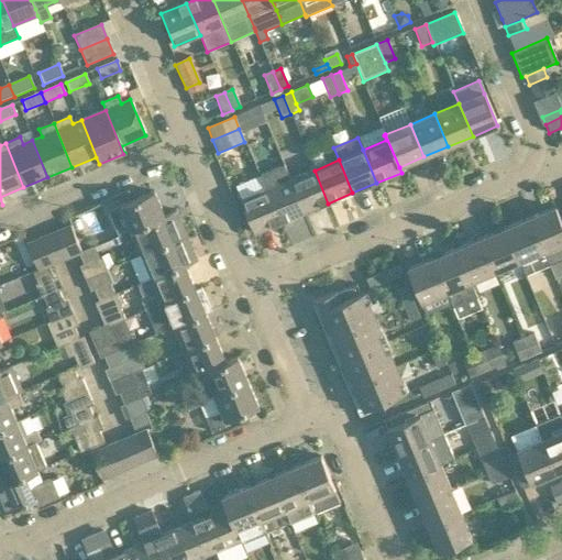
[(260,176),(265,190),(279,223),(304,213),(289,180),(284,166),(260,176)]
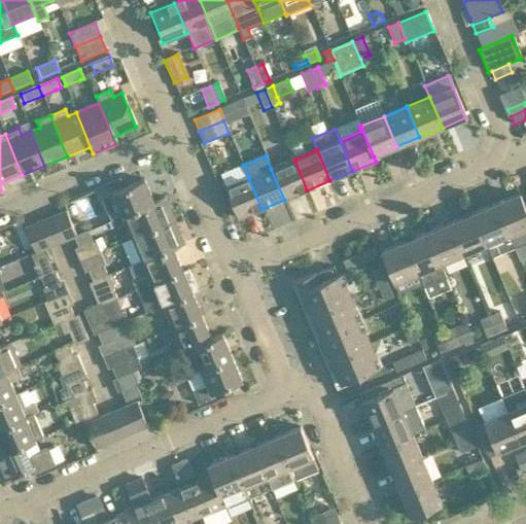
[(294,160),(271,169),(284,200),(307,190),(294,160)]
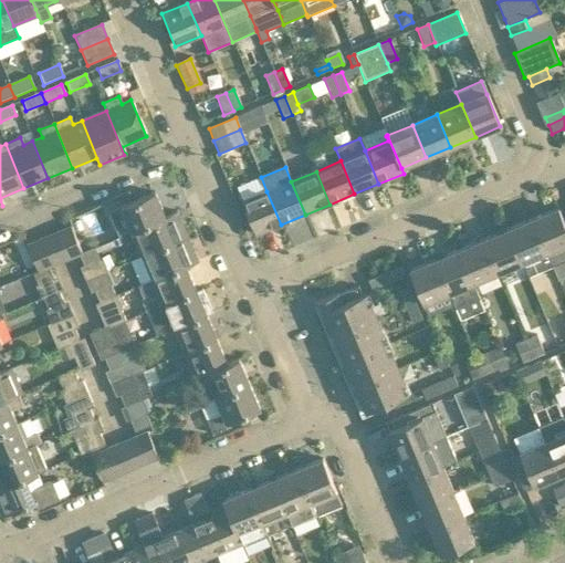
[(243,207),(237,209),(243,226),(250,222),(254,236),(281,225),(267,191),(241,202),(243,207)]
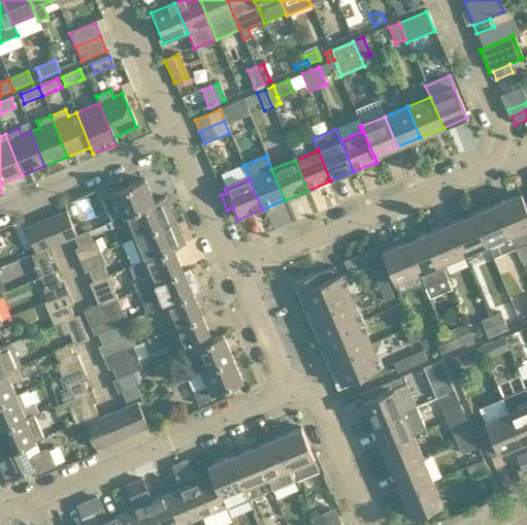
[(112,194),(100,199),(110,222),(122,217),(153,204),(153,203),(143,181),(112,194)]
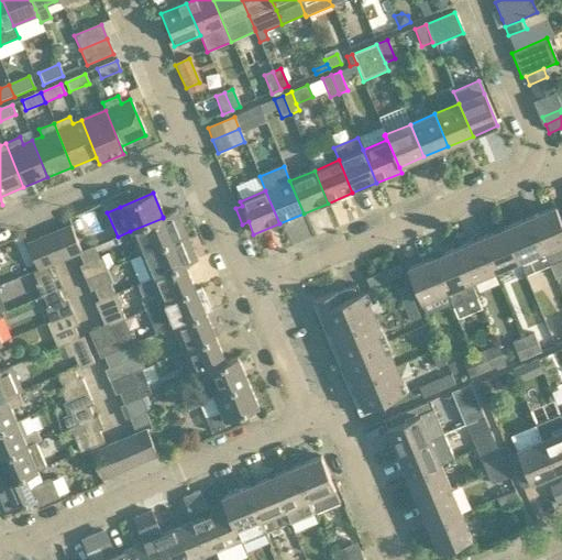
[(554,209),(529,219),(549,266),(561,260),(561,227),(559,219),(554,209)]
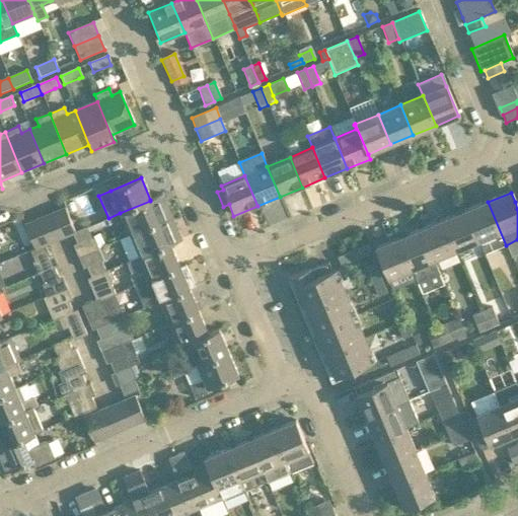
[(120,213),(130,235),(171,218),(161,196),(120,213)]
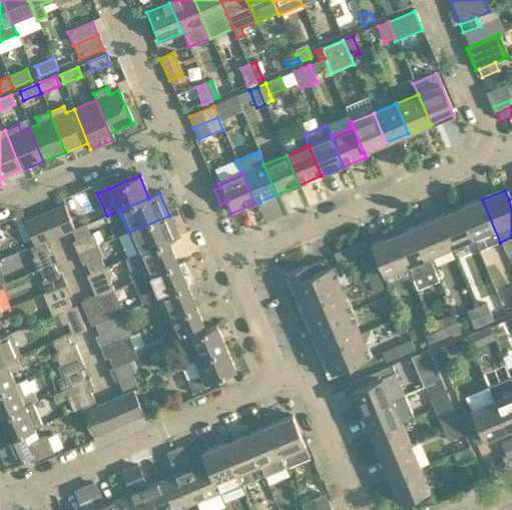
[(482,199),(460,208),(478,250),(478,251),(500,242),(482,199)]
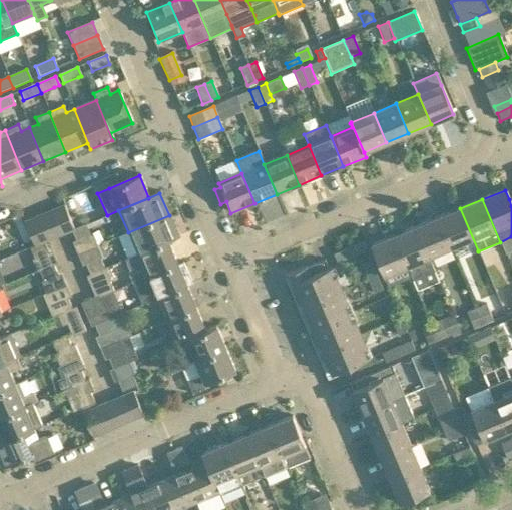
[(71,231),(70,230),(73,229),(63,206),(50,211),(60,235),(71,231)]
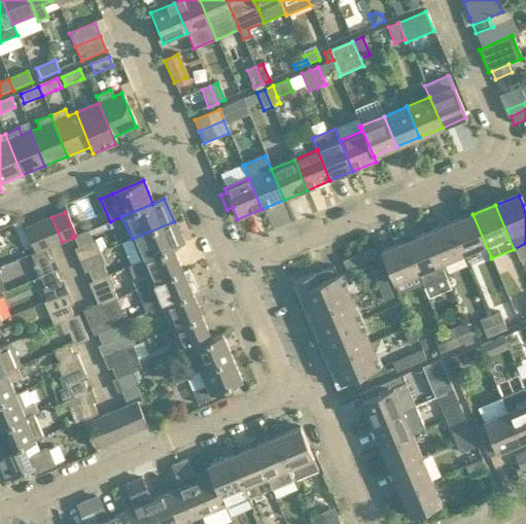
[(472,214),(450,224),(462,255),(467,267),(491,257),(472,214)]
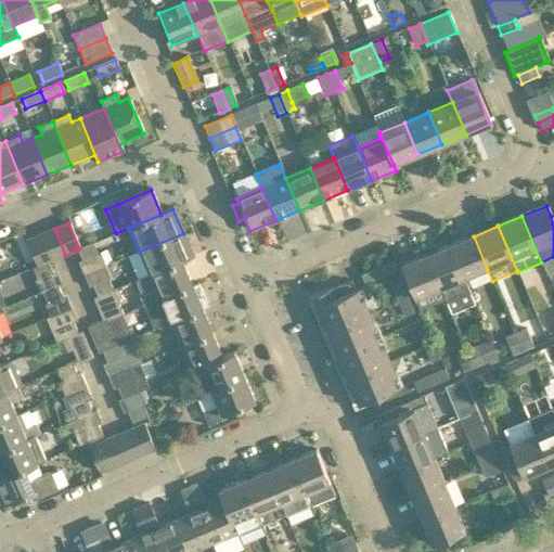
[(65,255),(54,229),(40,235),(51,261),(65,255)]
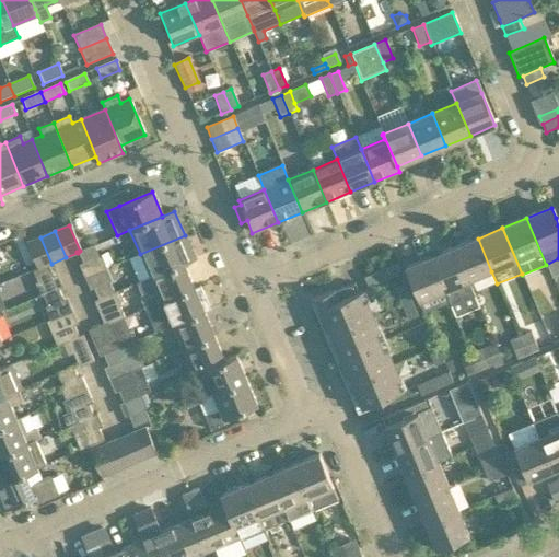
[(140,254),(150,278),(195,259),(185,235),(140,254)]
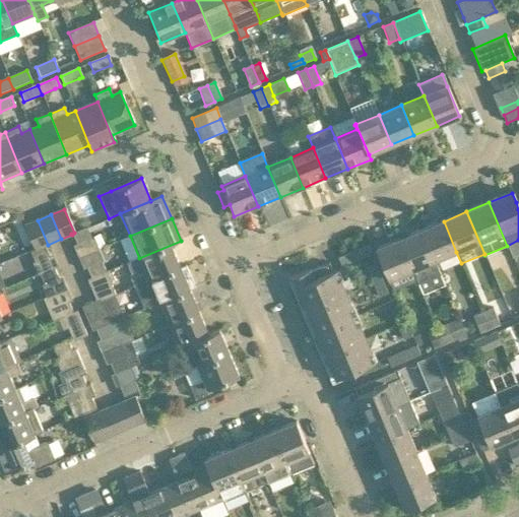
[(109,219),(102,222),(104,228),(111,224),(109,219)]
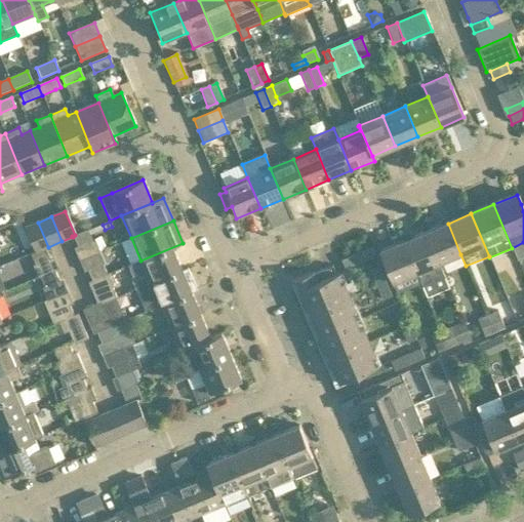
[(44,248),(48,247),(38,223),(24,228),(34,252),(44,248)]
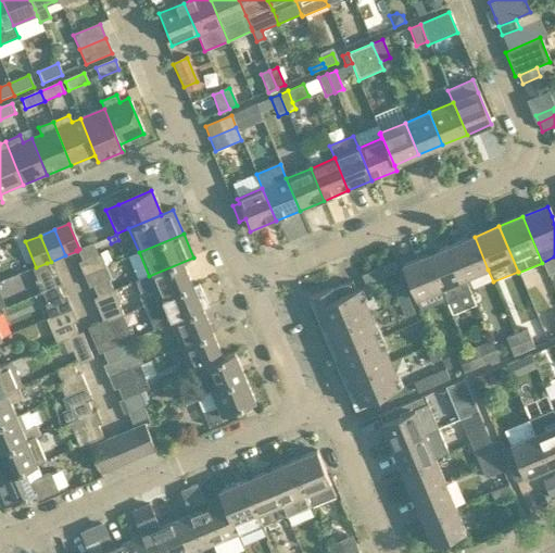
[(475,237),(451,247),(464,279),(488,269),(475,237)]
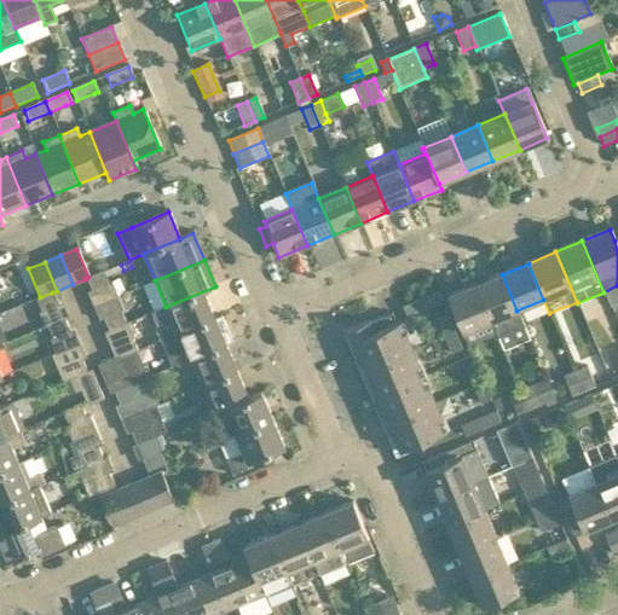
[(121,265),(103,271),(105,278),(123,271),(121,265)]
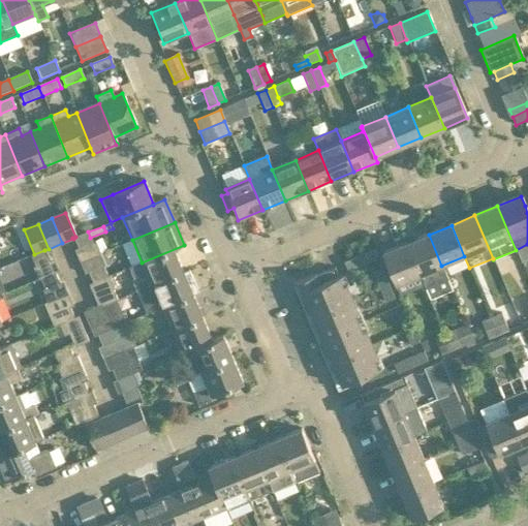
[(90,238),(88,231),(75,237),(72,238),(73,239),(78,249),(78,250),(93,244),(92,242),(90,238)]
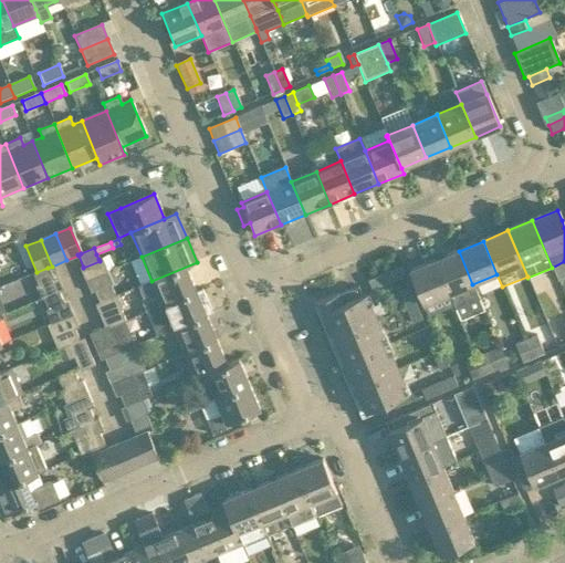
[(459,251),(435,261),(448,294),(454,309),(478,299),(472,284),(459,251)]
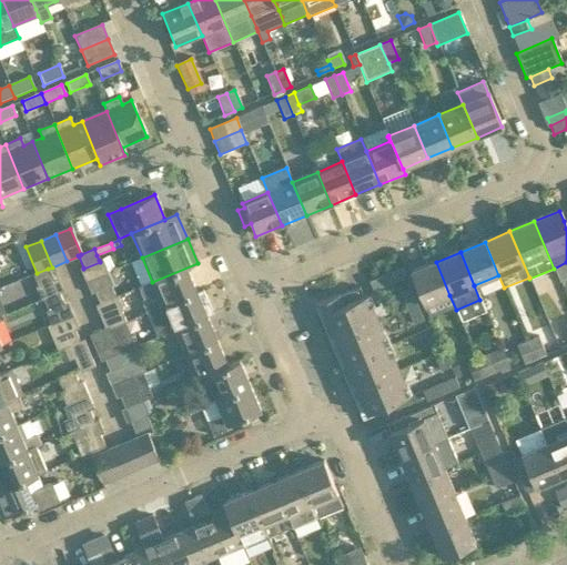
[(83,268),(79,269),(85,282),(112,271),(114,270),(108,256),(99,260),(100,262),(83,269),(83,268)]
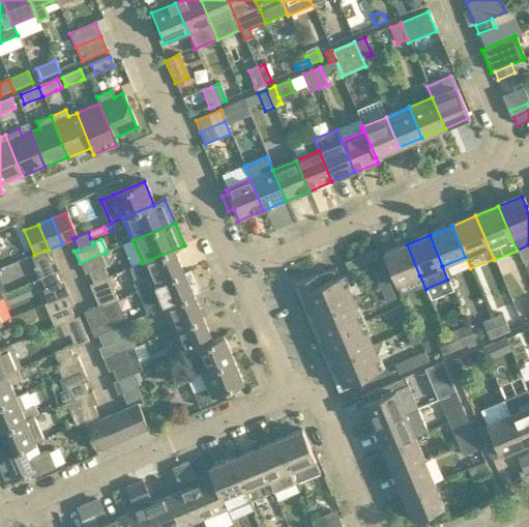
[(419,275),(407,244),(382,255),(395,286),(419,275)]
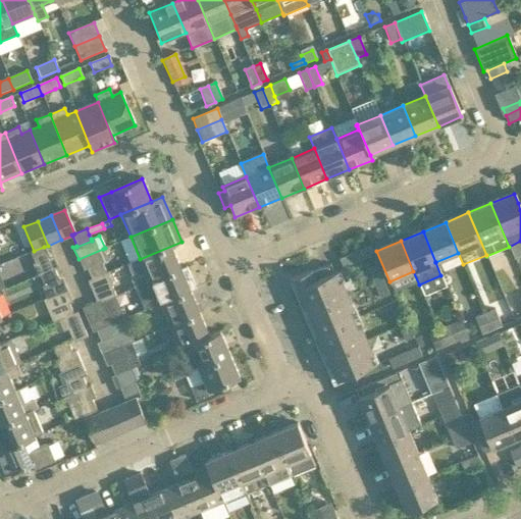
[(140,259),(128,264),(134,277),(131,278),(135,289),(149,282),(179,269),(170,247),(181,243),(181,242),(140,259)]
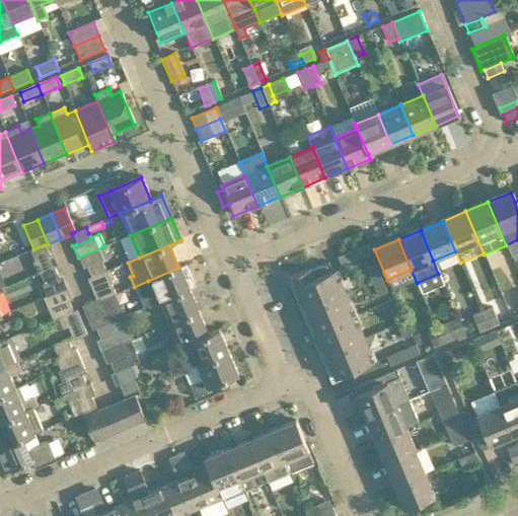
[(49,256),(44,245),(33,249),(29,251),(33,263),(49,256)]
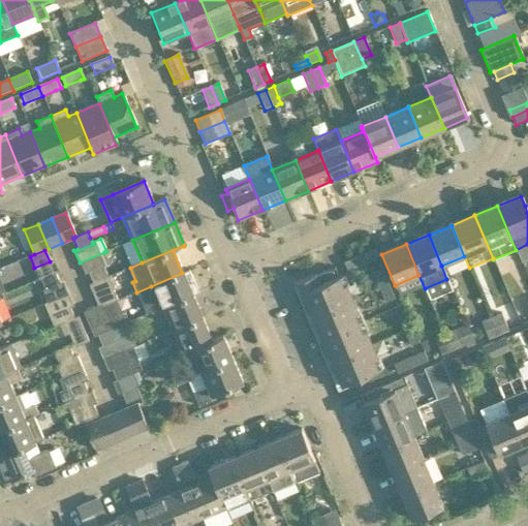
[(343,263),(346,272),(377,259),(373,250),(343,263)]
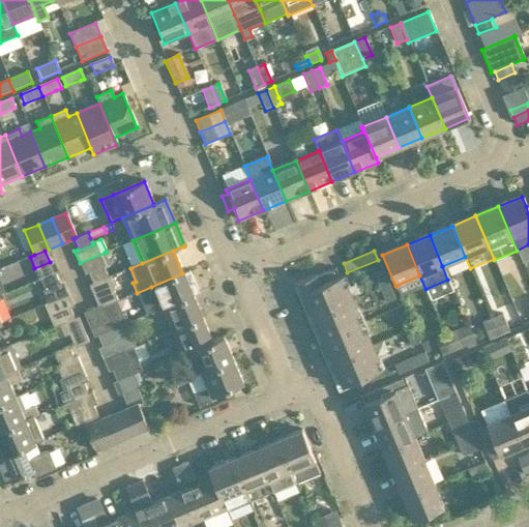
[(105,253),(80,263),(84,275),(88,273),(92,285),(108,279),(103,267),(110,264),(105,253)]
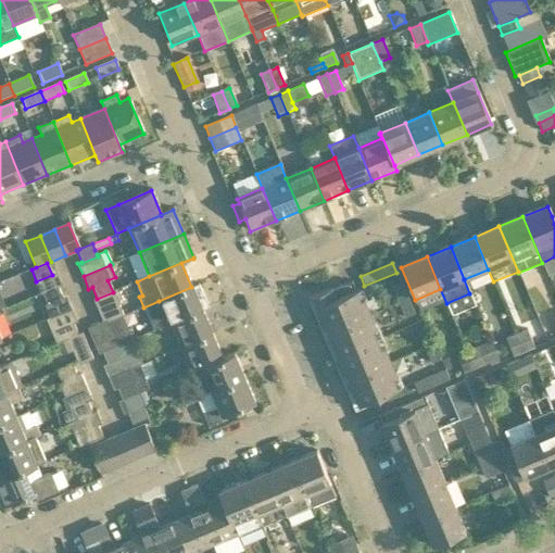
[(358,290),(354,291),(351,283),(332,291),(331,289),(307,299),(307,300),(313,298),(358,405),(400,388),(399,387),(395,388),(392,379),(395,377),(383,349),(379,350),(371,331),(375,329),(363,301),(360,302),(355,293),(358,291),(358,290)]
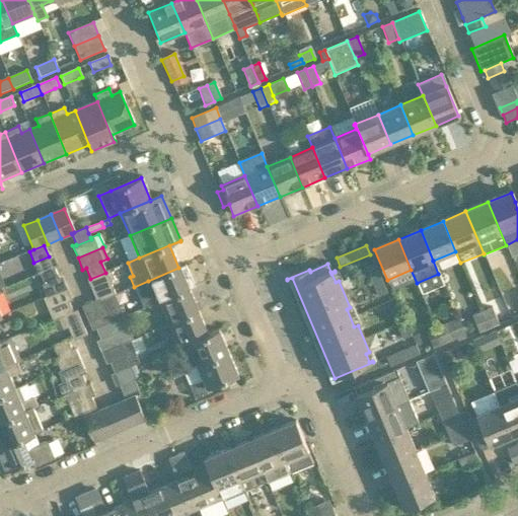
[(374,264),(365,268),(371,282),(380,278),(374,264)]
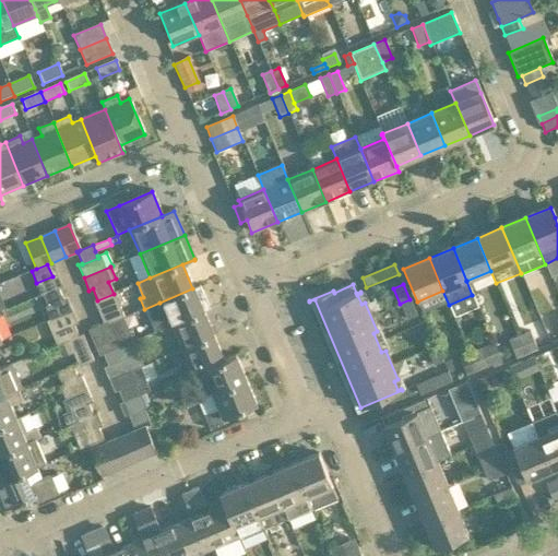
[(159,303),(169,327),(203,312),(200,305),(202,304),(205,299),(199,286),(192,288),(159,303)]
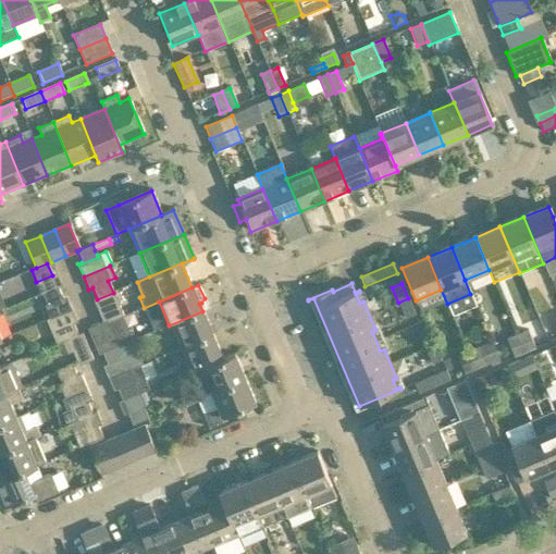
[(41,294),(47,306),(62,299),(57,287),(41,294)]
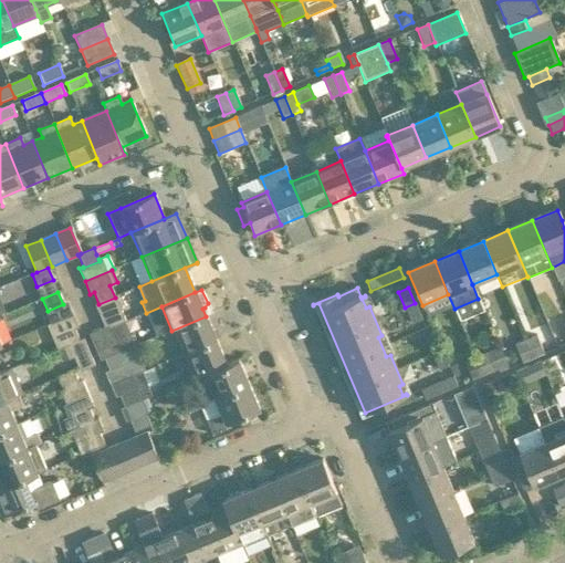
[(98,304),(95,305),(97,311),(100,319),(104,327),(108,326),(110,329),(124,322),(125,322),(121,310),(123,309),(117,296),(115,298),(98,304)]
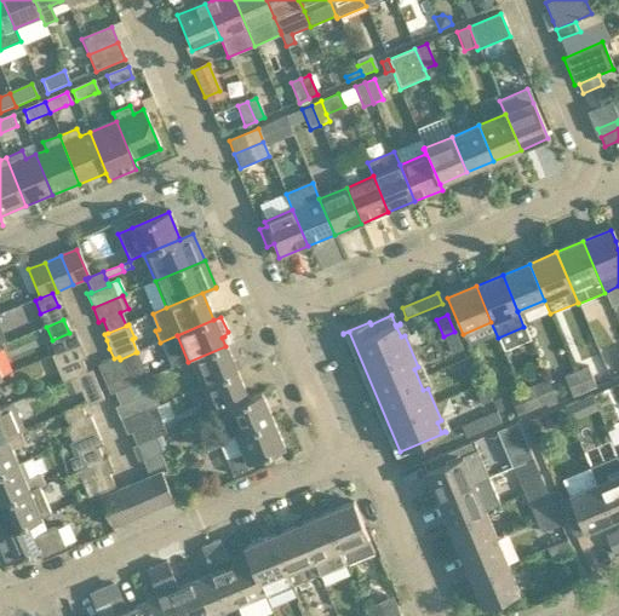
[(454,332),(443,337),(451,355),(462,350),(454,332)]
